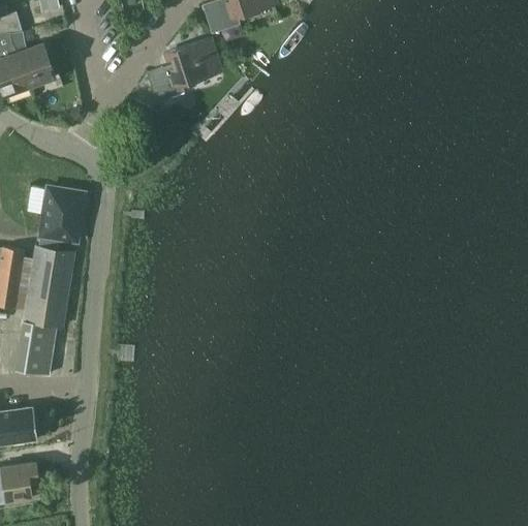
[(60,0),(41,0),(43,12),(62,9),(60,0)]
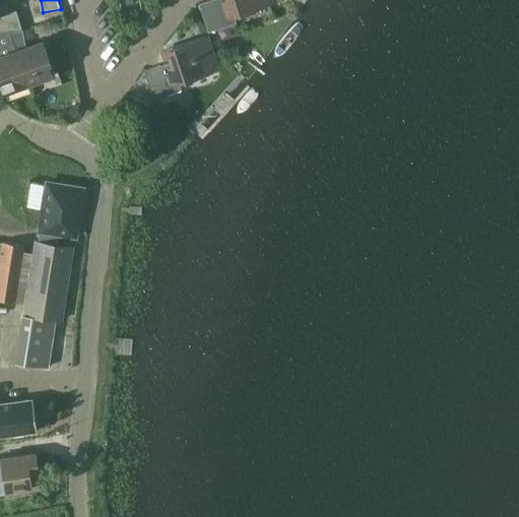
[(221,0),(217,0),(200,6),(209,35),(237,25),(235,17),(270,5),(268,0),(223,0),(221,1),(221,0)]
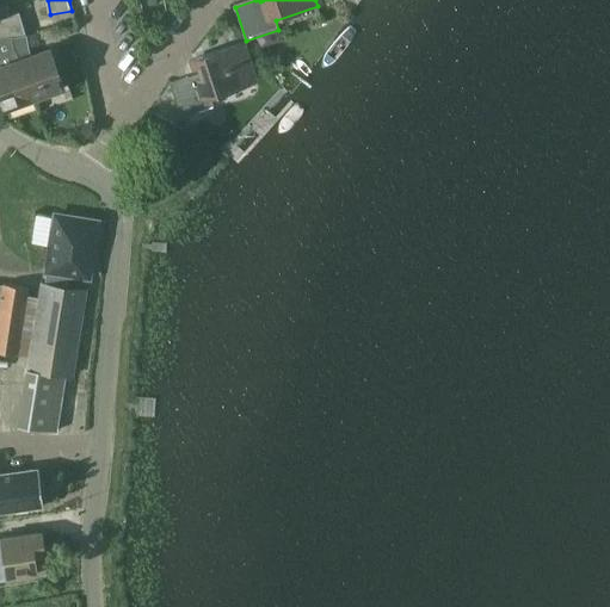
[(0,8),(0,38),(11,37),(23,35),(17,16),(7,18),(5,7),(0,8)]
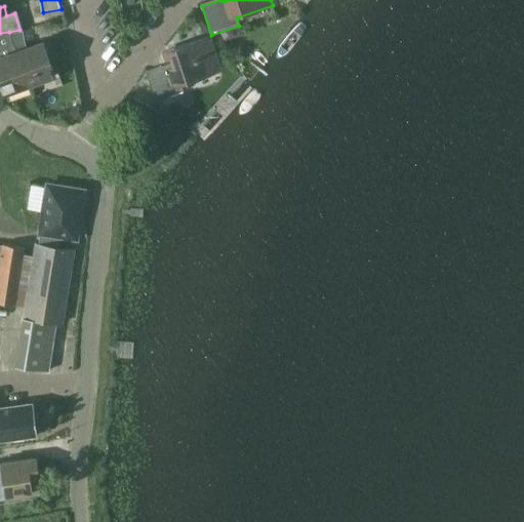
[(19,30),(9,32),(11,48),(26,88),(53,79),(42,47),(28,52),(23,33),(21,33),(19,30)]
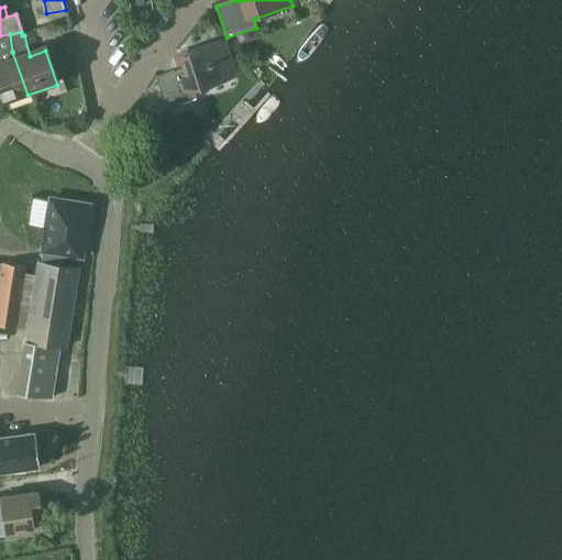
[(0,101),(1,103),(28,95),(12,52),(10,34),(0,35),(0,101)]
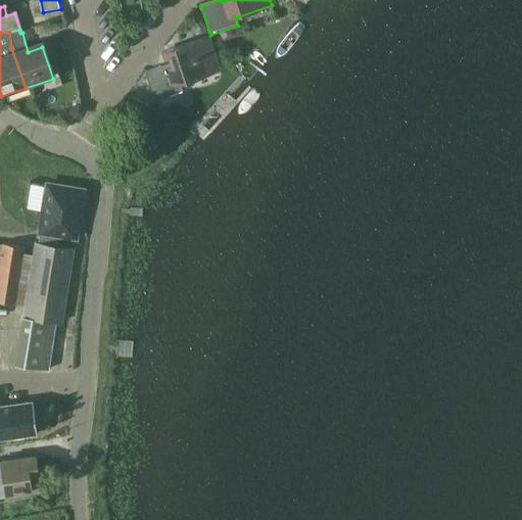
[(168,66),(146,74),(155,102),(184,93),(181,84),(217,73),(206,40),(205,41),(163,54),(164,55),(170,54),(174,66),(169,67),(168,66)]
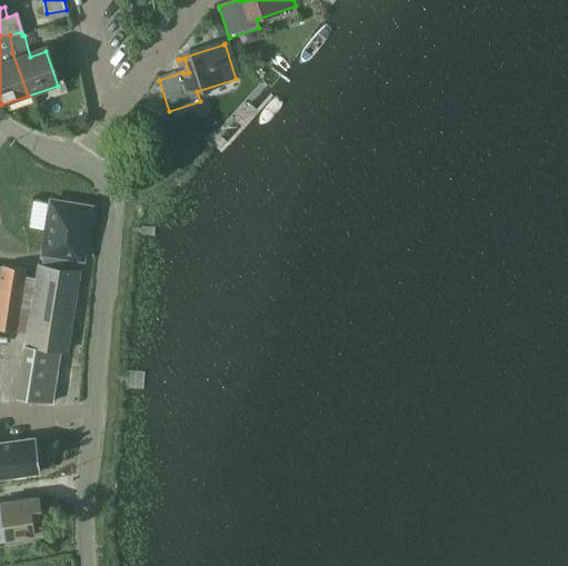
[(73,50),(65,51),(67,60),(76,59),(73,50)]
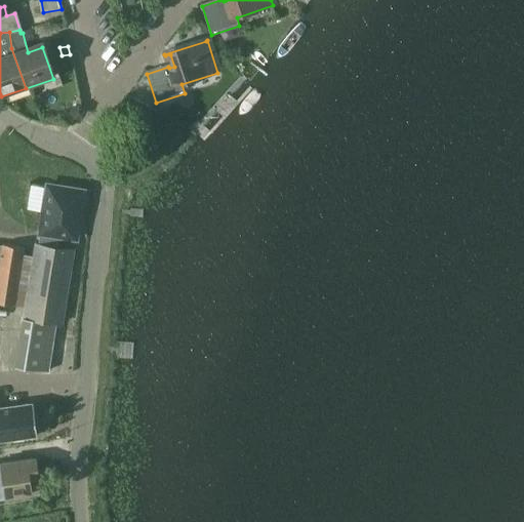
[(48,187),(40,236),(77,242),(85,193),(48,187)]
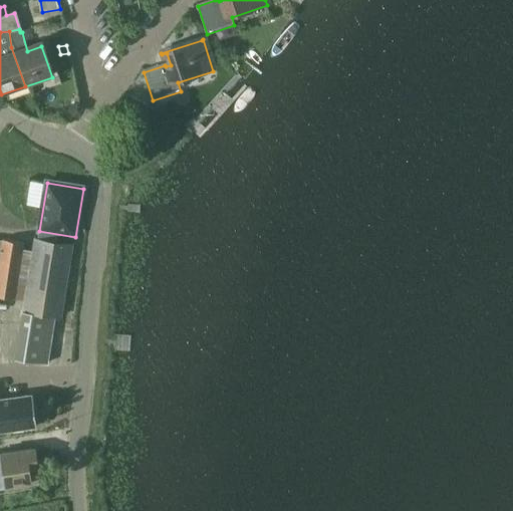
[(0,241),(0,298),(15,301),(23,303),(22,312),(24,313),(56,318),(62,319),(73,246),(58,244),(59,236),(39,233),(38,240),(35,240),(33,253),(31,253),(24,252),(25,245),(3,242),(0,241)]
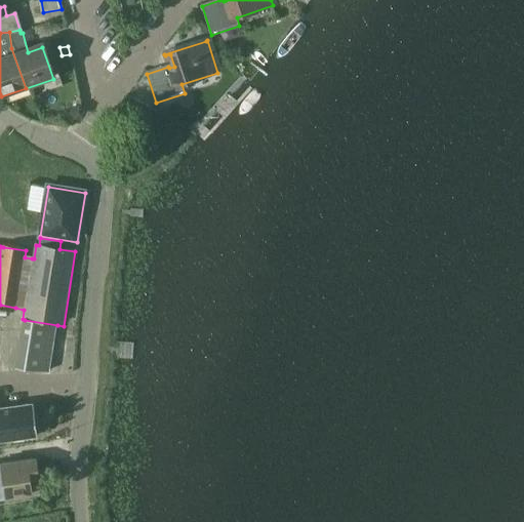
[(49,373),(57,325),(25,320),(16,368),(49,373)]
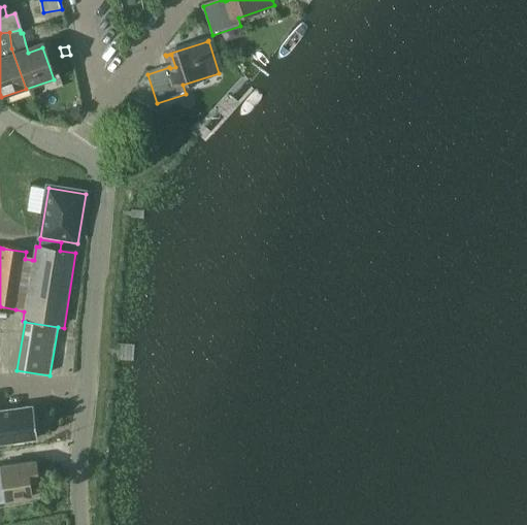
[(0,446),(38,440),(34,407),(0,412),(0,446)]
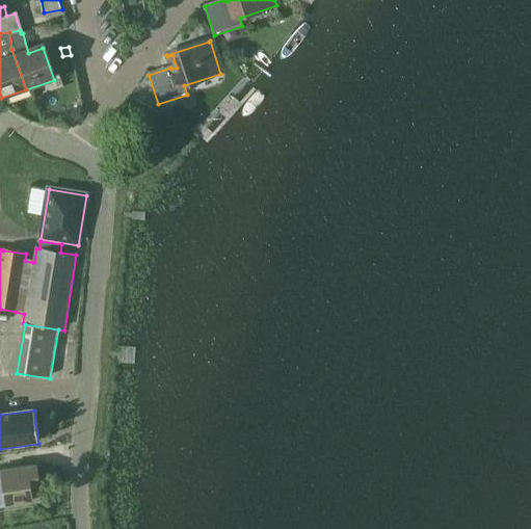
[(0,472),(0,507),(32,503),(29,483),(38,482),(36,467),(0,472)]
